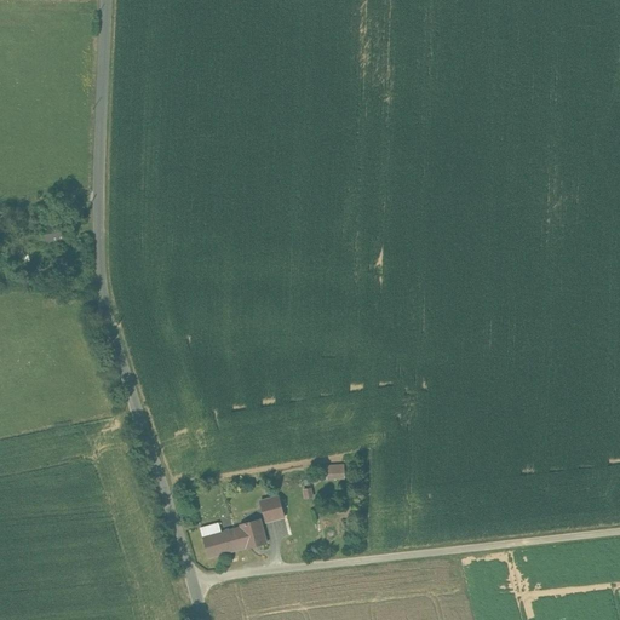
[(78,219),(63,222),(67,241),(81,239),(78,219)]
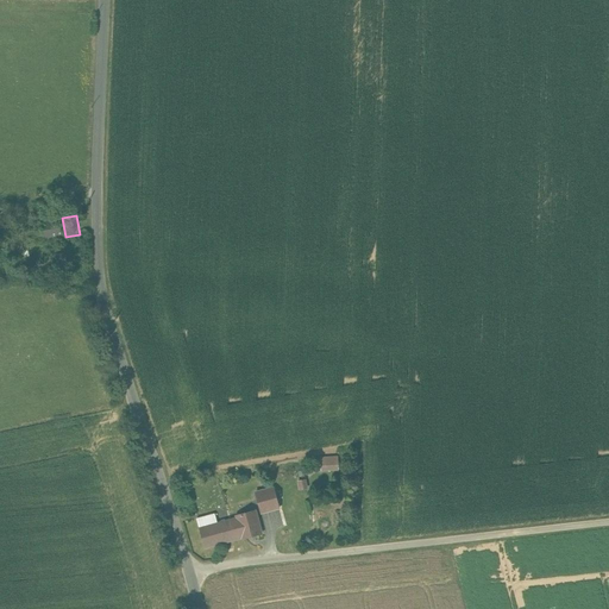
[(62,218),(41,221),(42,232),(43,240),(66,237),(62,218)]
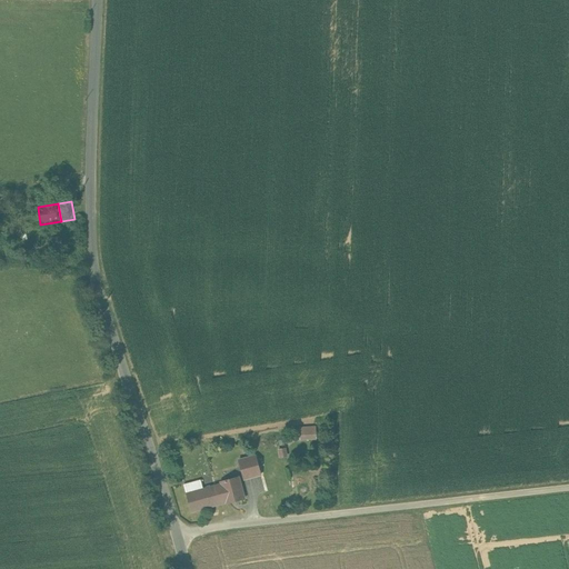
[(39,217),(26,219),(27,227),(40,225),(39,217)]
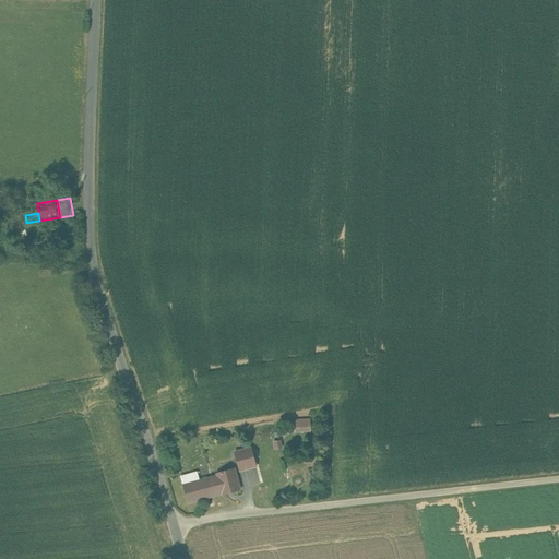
[(310,419),(295,419),(295,430),(310,430),(310,419)]
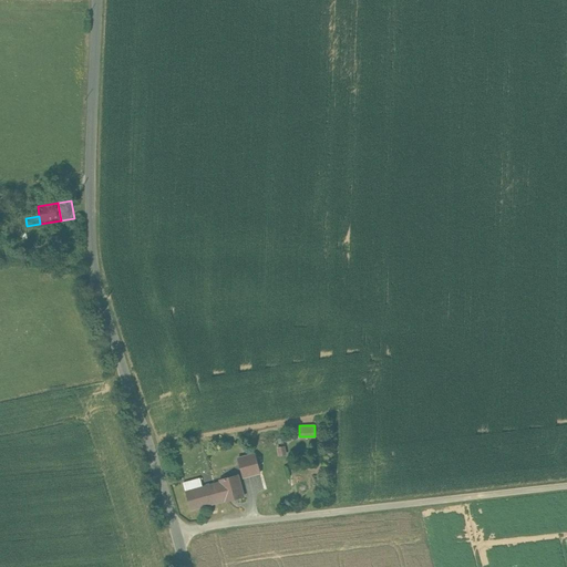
[(255,454),(238,459),(243,477),(260,473),(255,454)]
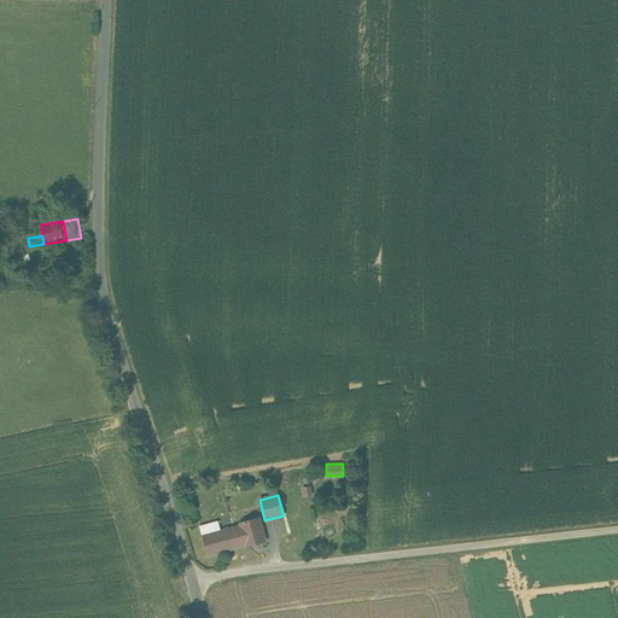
[(260,518),(239,523),(240,525),(233,528),(239,547),(245,546),(246,547),(266,541),(260,518)]
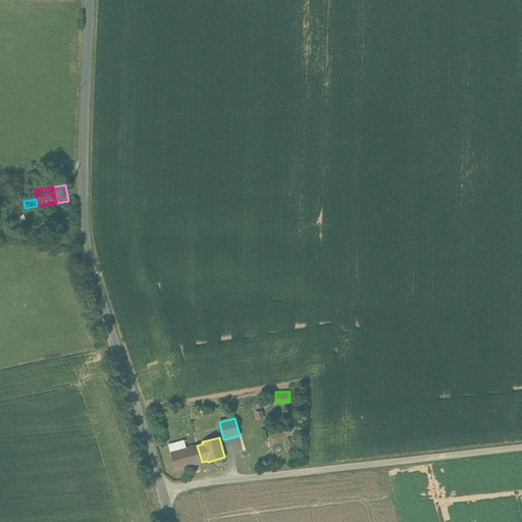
[(184,440),(168,445),(175,469),(202,462),(197,446),(187,449),(184,440)]
